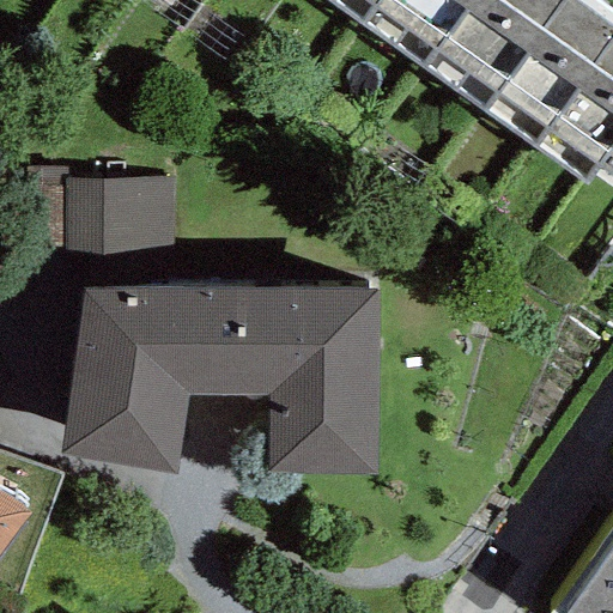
[(323,0),(358,24),(375,0),(323,0)]
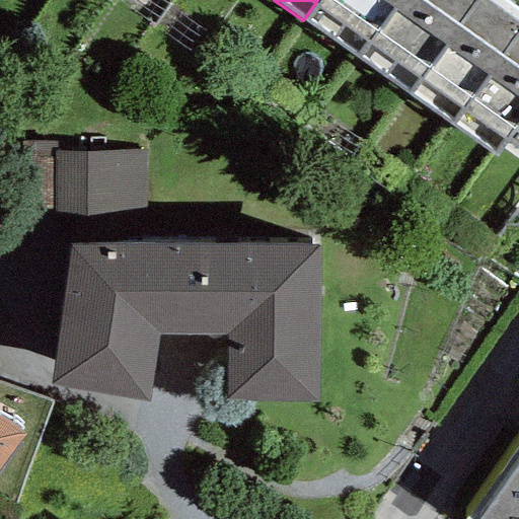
[(356,58),(396,0),(317,0),(303,20),(356,58)]
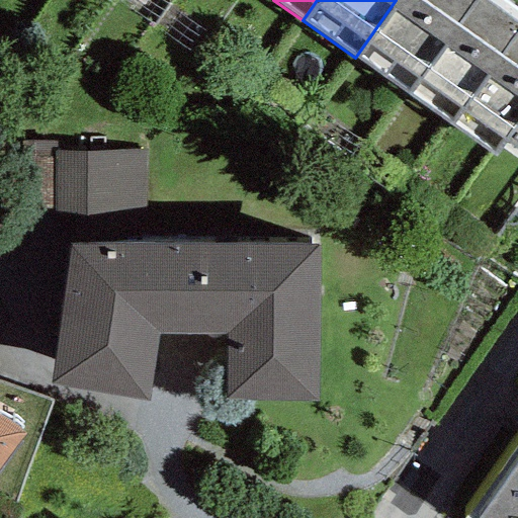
[(406,94),(475,0),(396,0),(355,58),(406,94)]
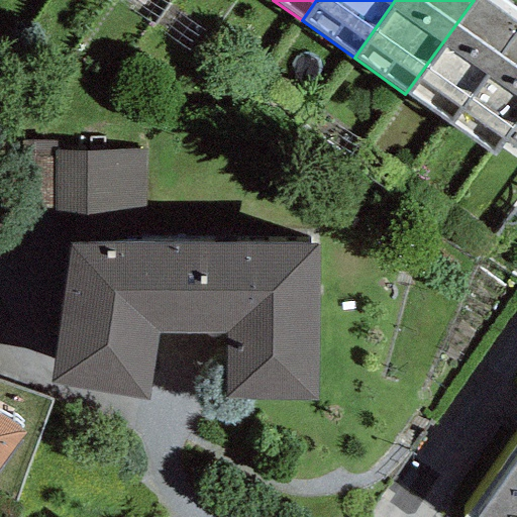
[(450,126),(516,29),(516,23),(484,0),(474,0),(405,94),(450,126)]
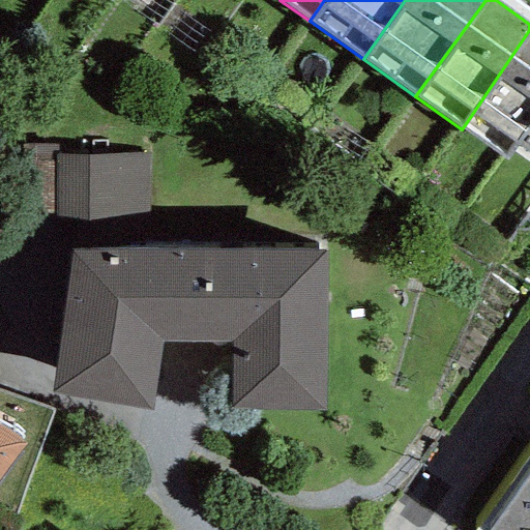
[(516,146),(529,125),(529,30),(462,129),(505,160),(516,146)]
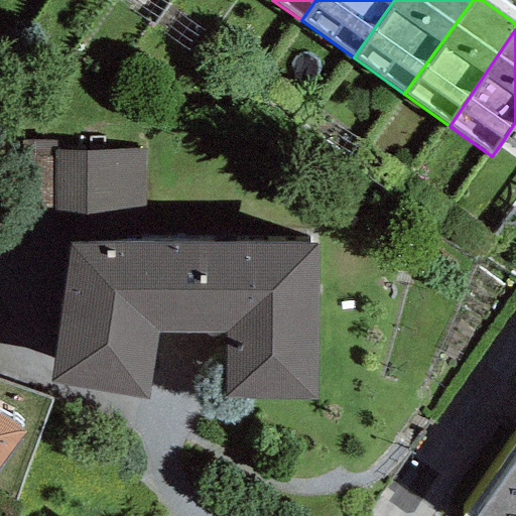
[(515,122),(502,142),(515,152),(515,122)]
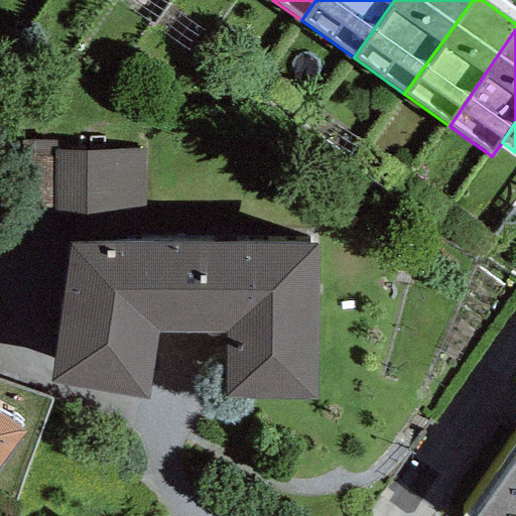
[(148,239),(147,149),(51,150),(52,240),(148,239)]
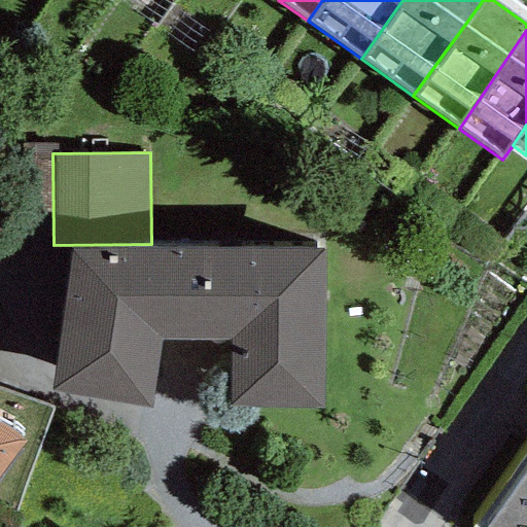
[(323,410),(324,249),(71,248),(49,391),(149,409),(161,339),(230,340),(229,409),(323,410)]
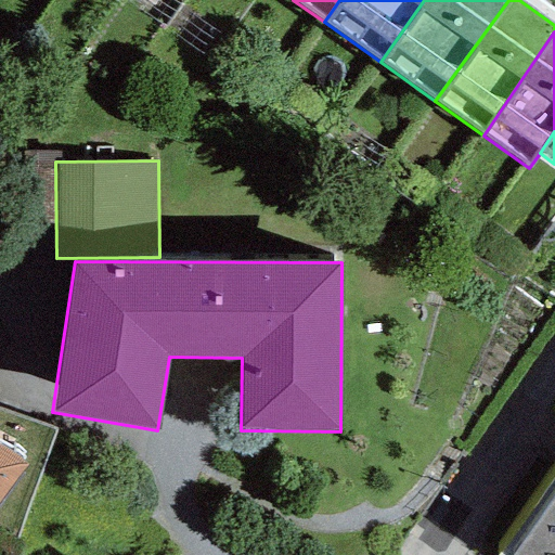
[(0,501),(25,467),(0,448),(0,501)]
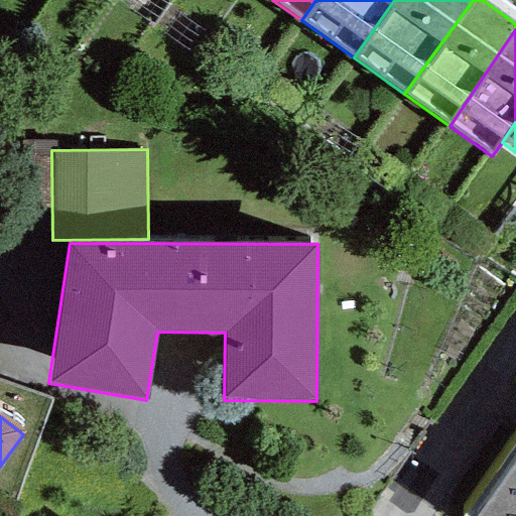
[(515,515),(515,437),(461,515),(515,515)]
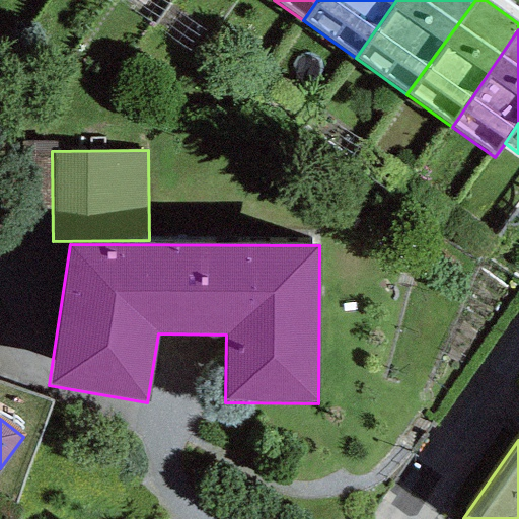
All buildings are outlined.
